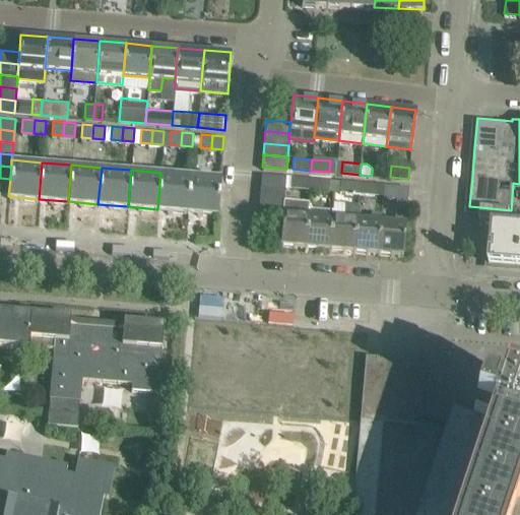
[(190,175),(160,173),(157,209),(187,211),(190,175)]
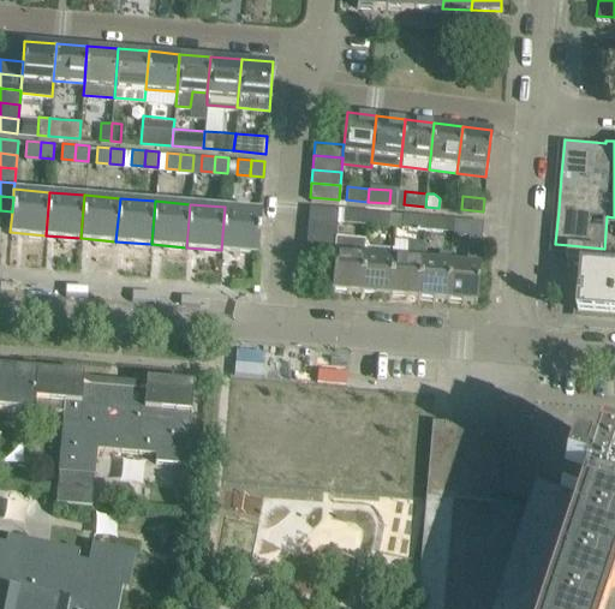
[(309,204),(308,218),(336,220),(338,207),(309,204)]
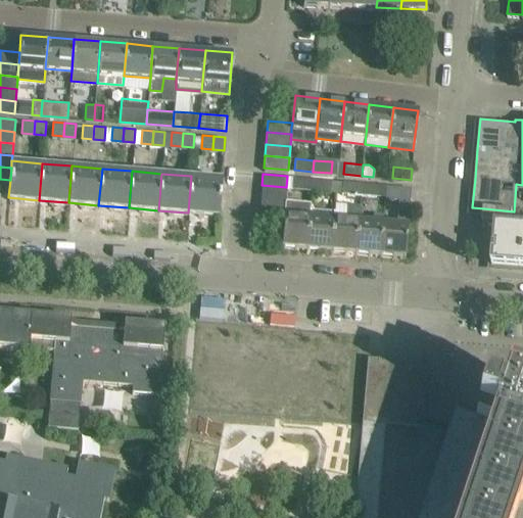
[(219,216),(222,179),(191,176),(188,213),(219,216)]
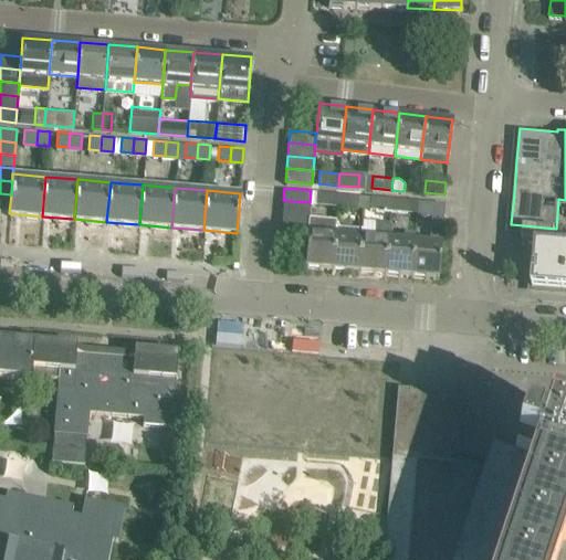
[(316,202),(337,204),(337,192),(317,190),(316,202)]
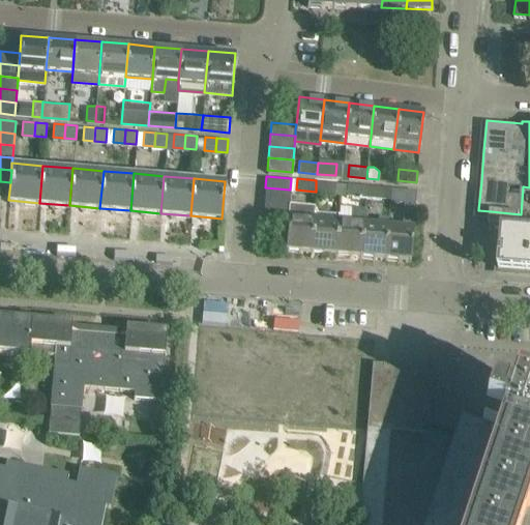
[(335,181),(316,180),(316,192),(334,193),(335,181)]
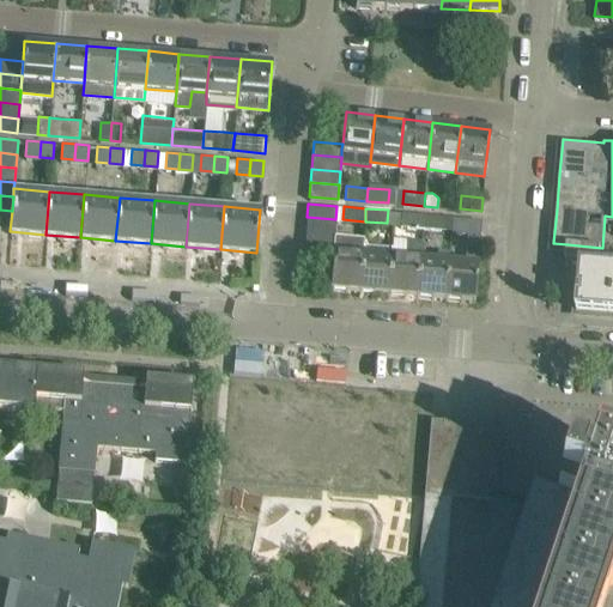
[(400,224),(422,226),(423,213),(401,211),(400,224)]
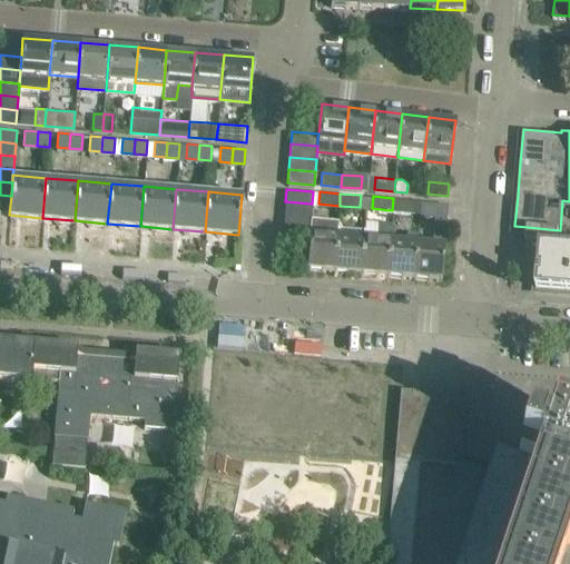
[(393,198),(393,210),(410,211),(411,199),(393,198)]
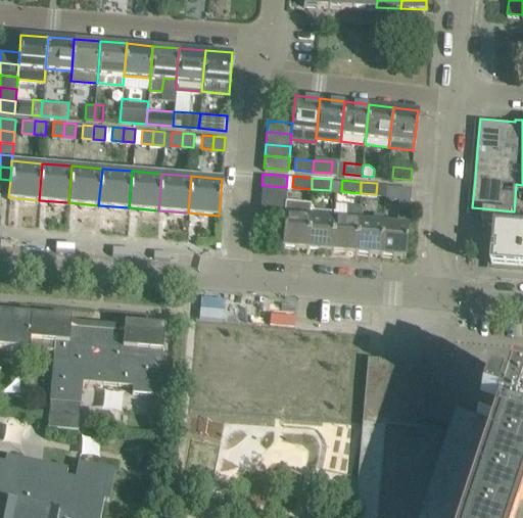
[(382,221),(380,253),(405,255),(408,223),(410,197),(411,186),(391,184),(385,184),(385,188),(384,195),(384,197),(390,197),(398,198),(396,222),(388,222),(382,221)]
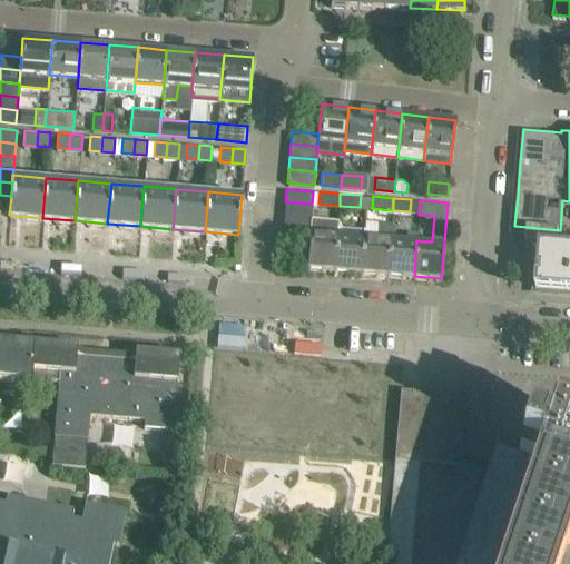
[(528,227),(527,240),(540,241),(537,286),(567,289),(569,288),(569,200),(569,201),(562,200),(560,230),(528,227)]
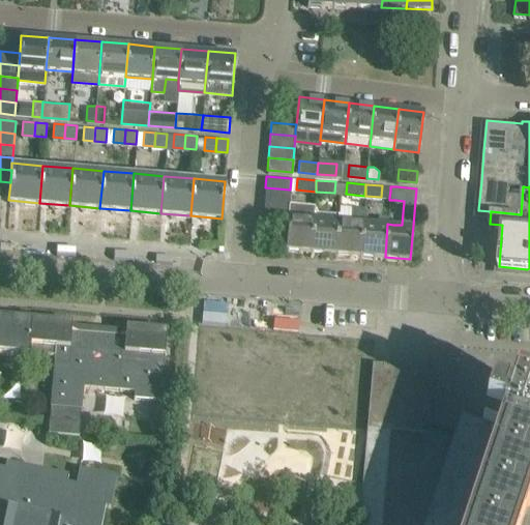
[(289,202),(290,190),(265,187),(264,200),(289,202)]
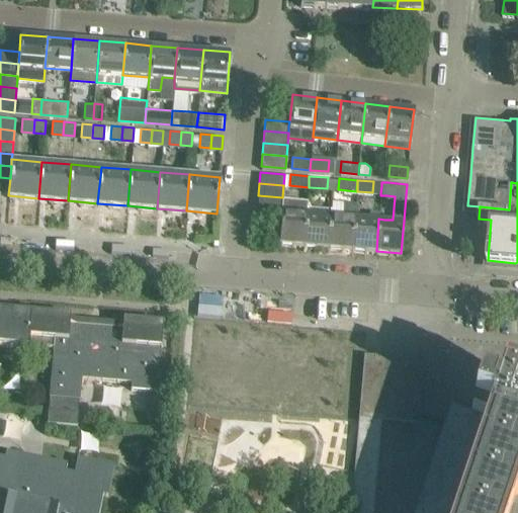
[(282,197),(258,195),(257,206),(281,208),(282,197)]
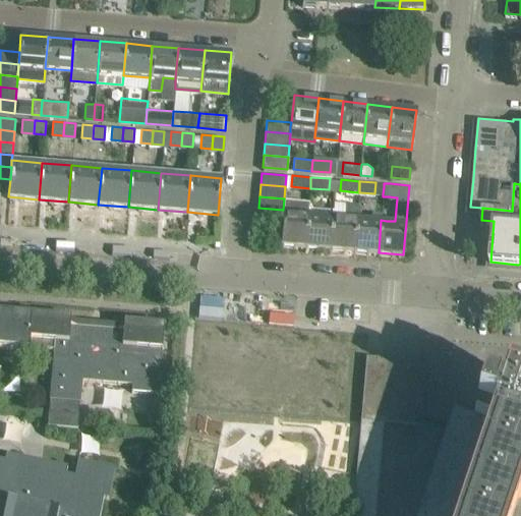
[(284,198),(283,210),(282,222),(280,244),(305,246),(308,206),(309,201),(284,198)]
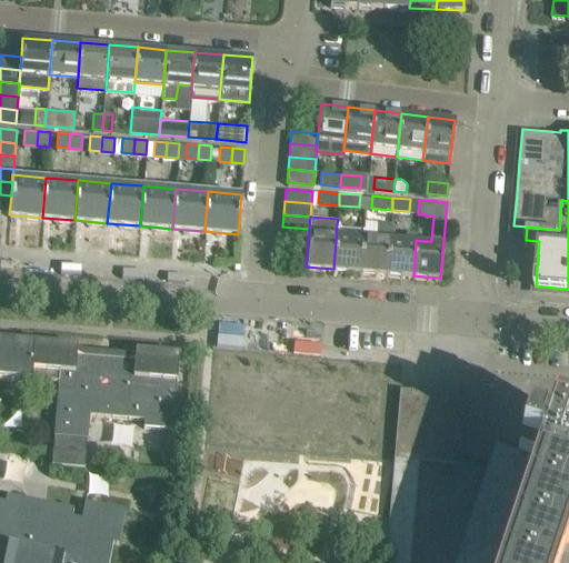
[(376,237),(362,235),(360,271),(387,273),(389,238),(391,221),(378,220),(376,237)]
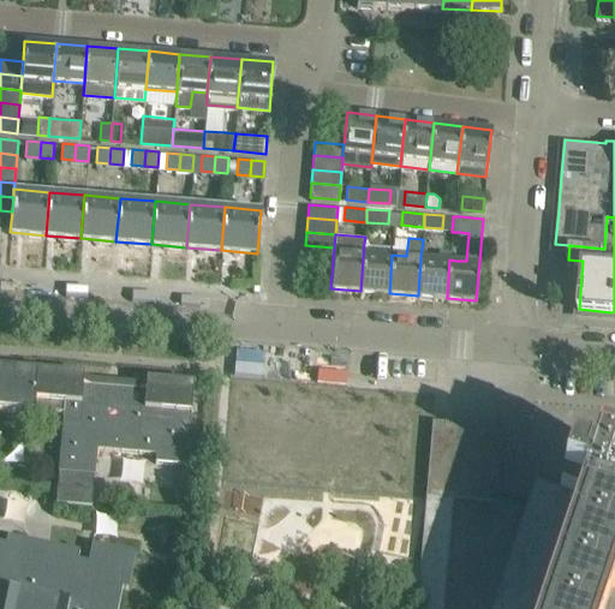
[(389,293),(392,255),(393,245),(364,243),(360,291),(389,293)]
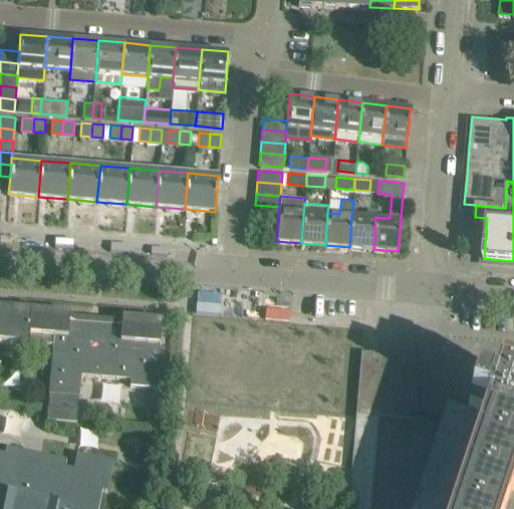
[(254,217),(278,219),(279,207),(255,205),(254,217)]
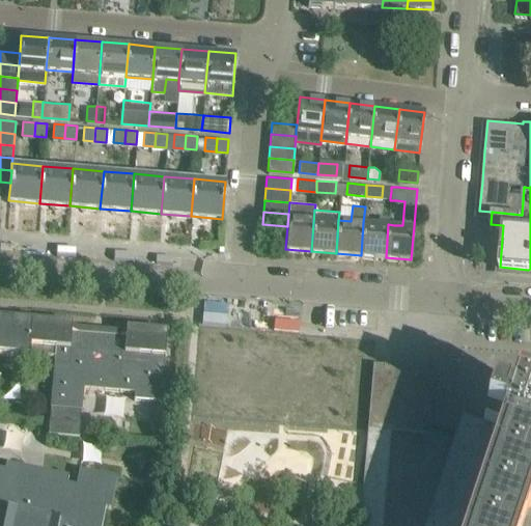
[(363,222),(361,255),(386,257),(388,224),(389,216),(378,215),(376,223),(363,222)]
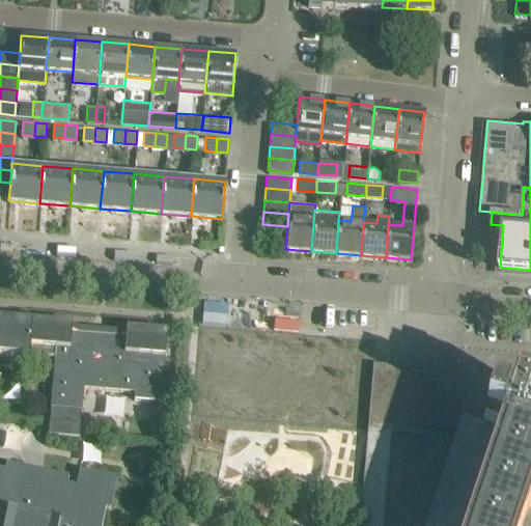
[(79,435),(81,421),(81,414),(83,386),(87,386),(135,390),(134,396),(161,399),(162,391),(165,355),(167,329),(126,326),(126,329),(100,327),(72,325),(72,322),(31,317),(0,314),(0,351),(54,356),(49,412),(49,418),(48,433),(79,435)]
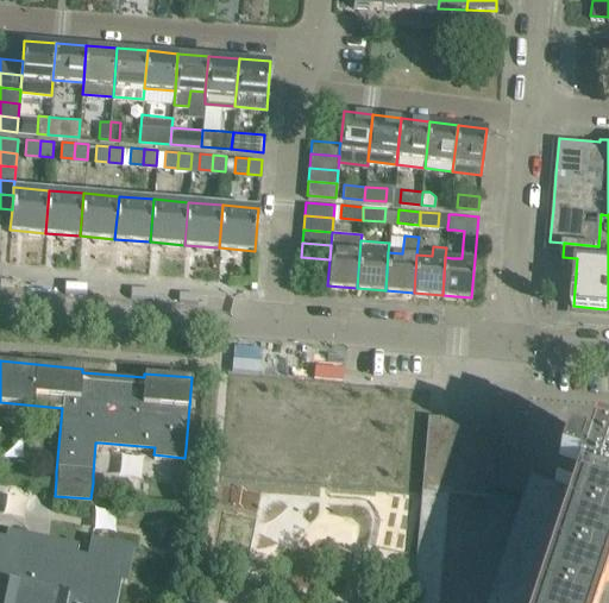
[(236,497),(372,506),(377,426),(400,428),(401,399),(333,394),(331,421),(240,415),(236,497)]
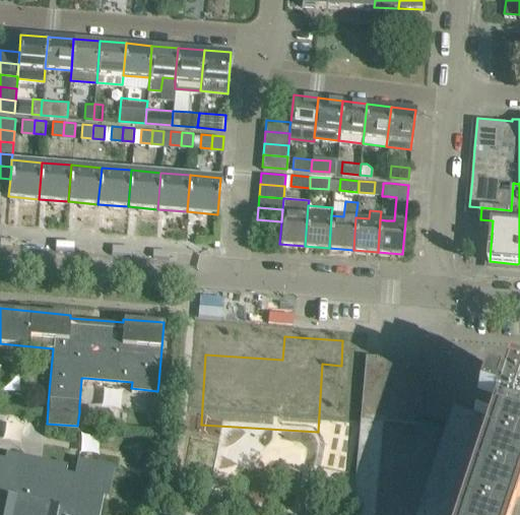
[(374,386),(376,362),(365,361),(363,385),(374,386)]
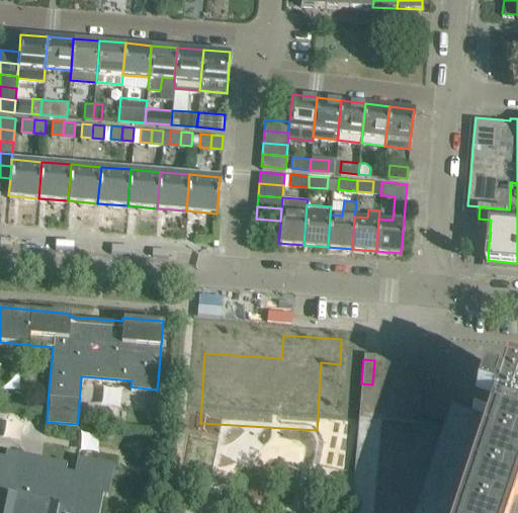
[(383,386),(385,361),(374,360),(372,385),(383,386)]
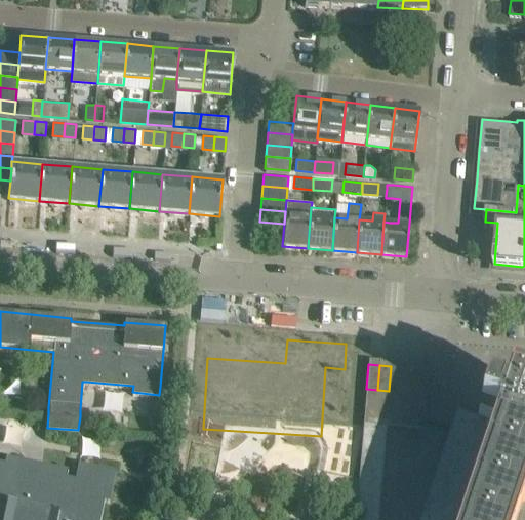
[(400,392),(402,367),(391,366),(389,391),(400,392)]
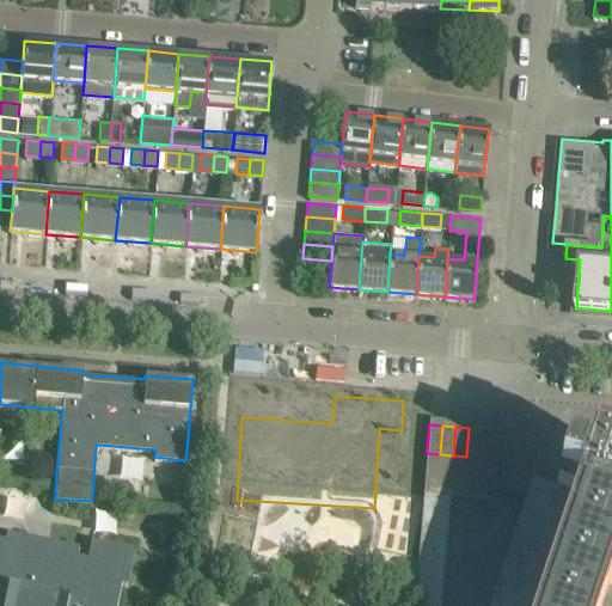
[(479,458),(482,429),(469,428),(466,457),(479,458)]
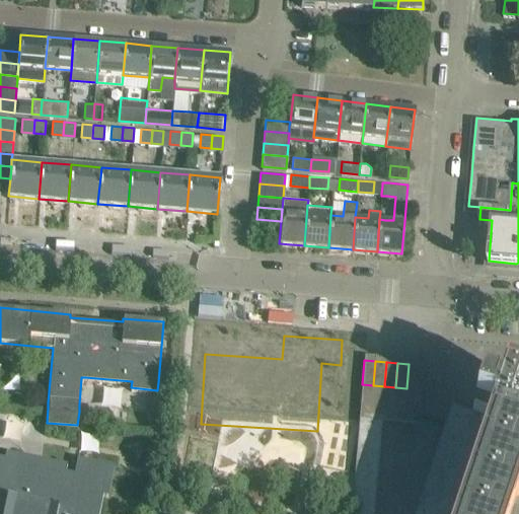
[(406,388),(419,389),(421,365),(409,364),(406,388)]
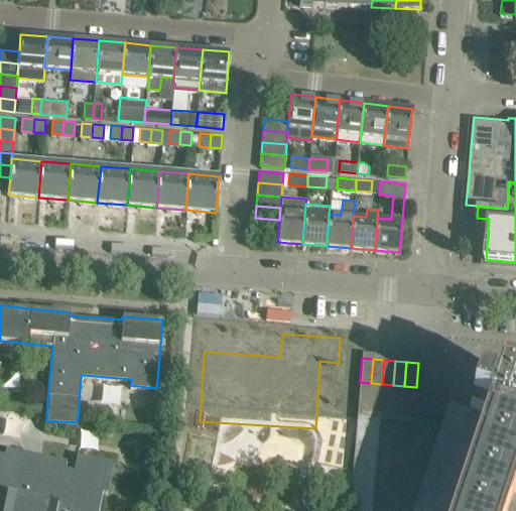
[(475,389),(433,510),(515,510),(515,382),(497,377),(491,394),(475,389)]
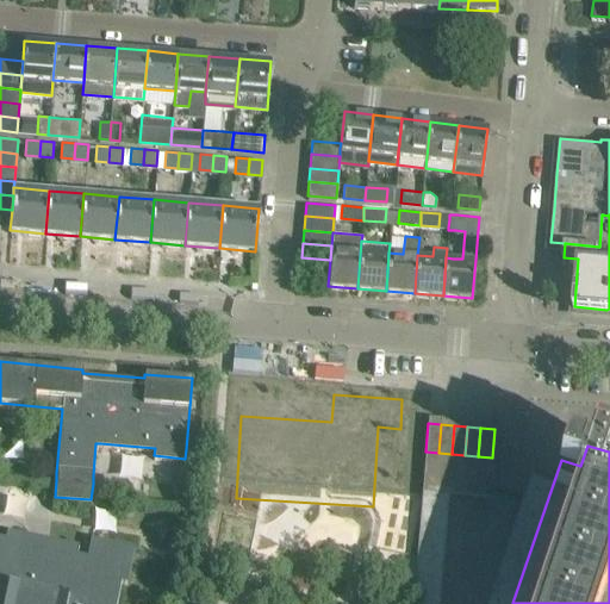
[(423,480),(436,481),(439,453),(425,452),(423,480)]
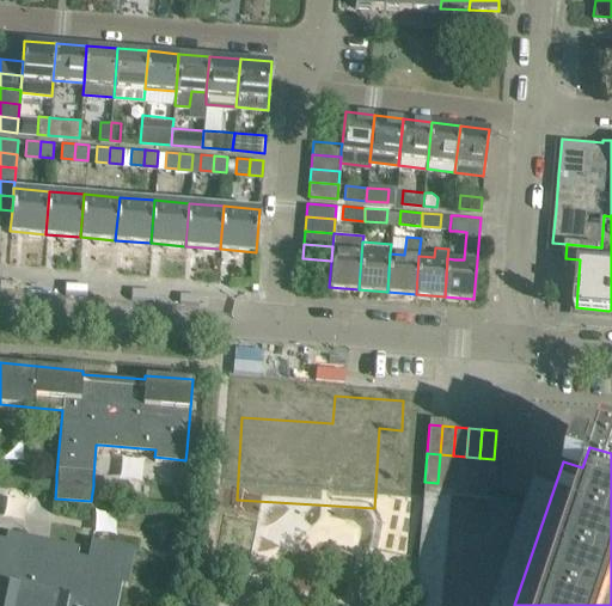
[(440,454),(438,483),(451,484),(453,455),(440,454)]
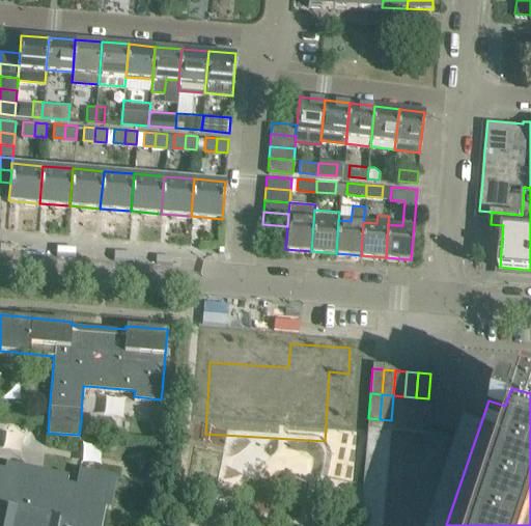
[(402,421),(404,396),(393,395),(391,420),(402,421)]
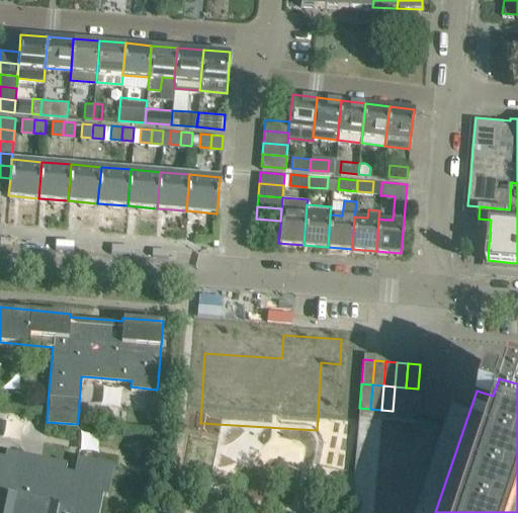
[(404,412),(406,388),(395,387),(393,411),(404,412)]
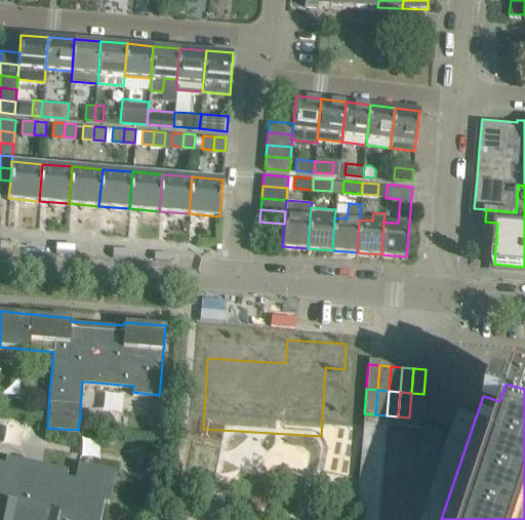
[(420,418),(423,394),(411,393),(409,417),(420,418)]
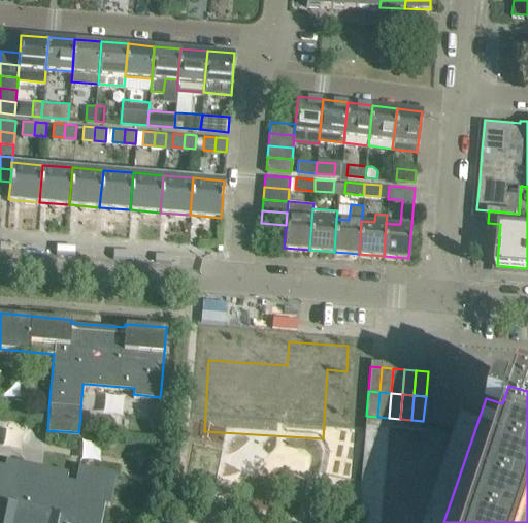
[(0,522),(100,522),(105,501),(109,502),(116,470),(78,463),(75,479),(66,478),(68,469),(6,457),(4,463),(0,462),(0,522)]
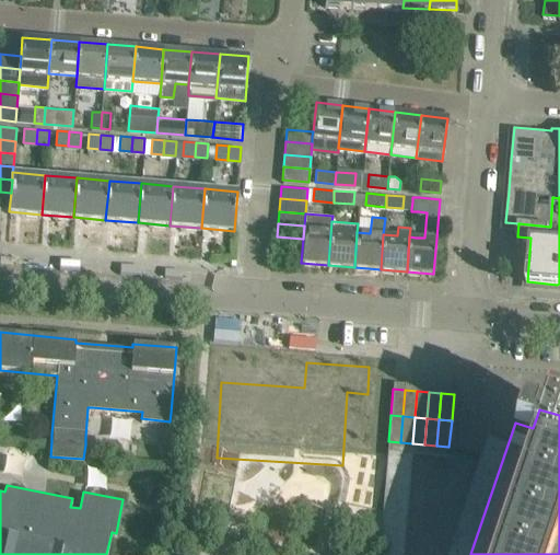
[(148,554),(156,515),(129,508),(119,554),(148,554)]
